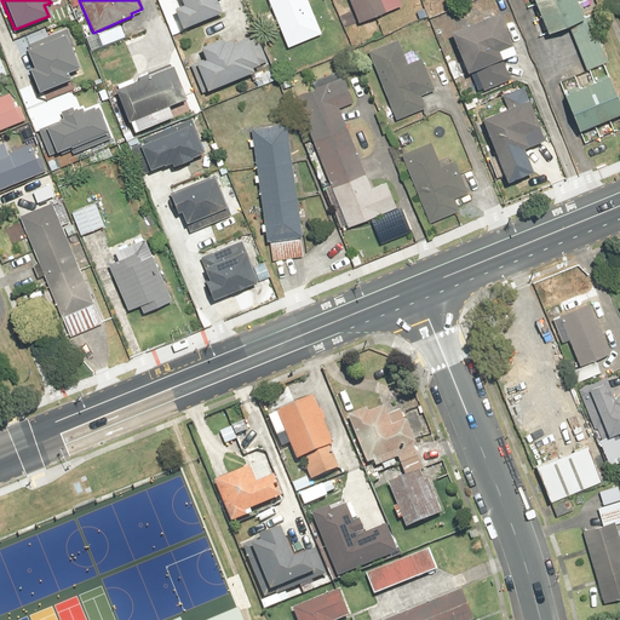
[(179,0),(182,6),(172,10),(179,29),(219,15),(213,0),(179,0)]
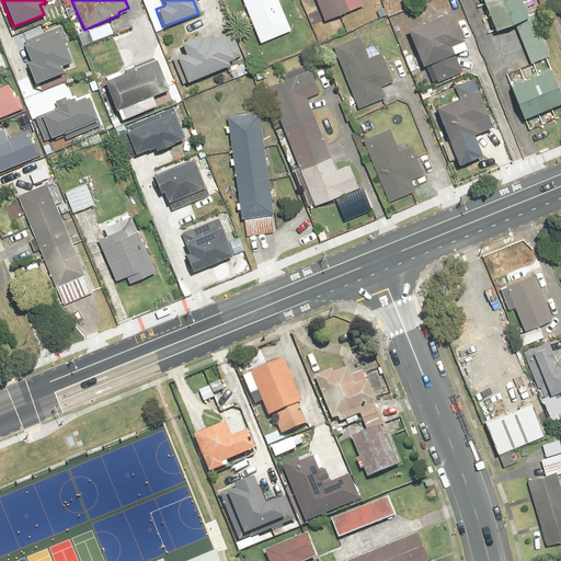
[(240,0),(260,44),(289,31),(276,0),(240,0)]
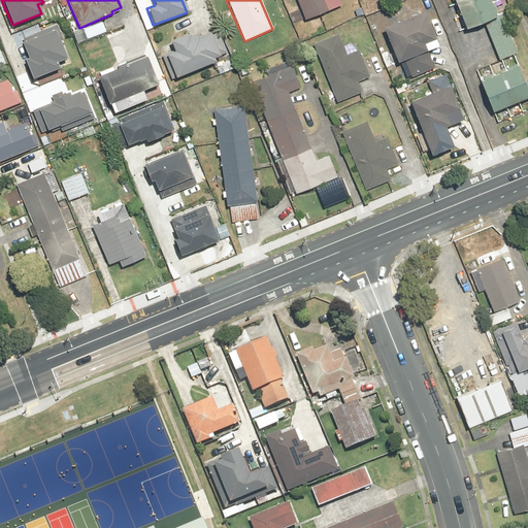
[(342,5),(340,0),(295,0),(304,21),(342,5)]
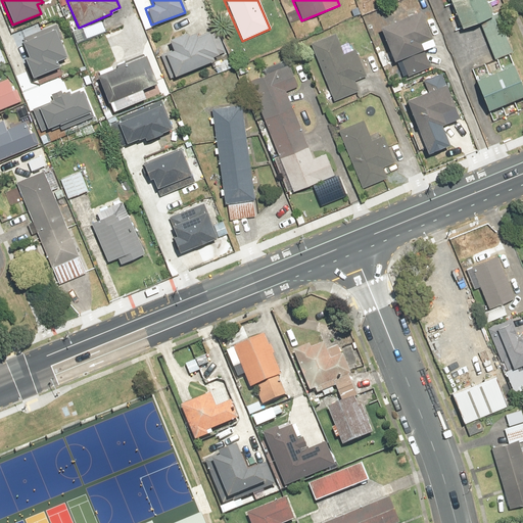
[(418,2),(416,0),(402,0),(378,11),(381,18),(418,2)]
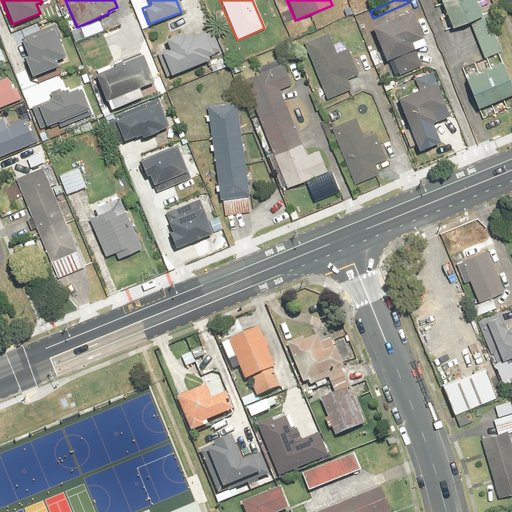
[(438,0),(450,30),(470,22),(484,59),(502,52),(487,14),(481,16),(474,0),(438,0)]
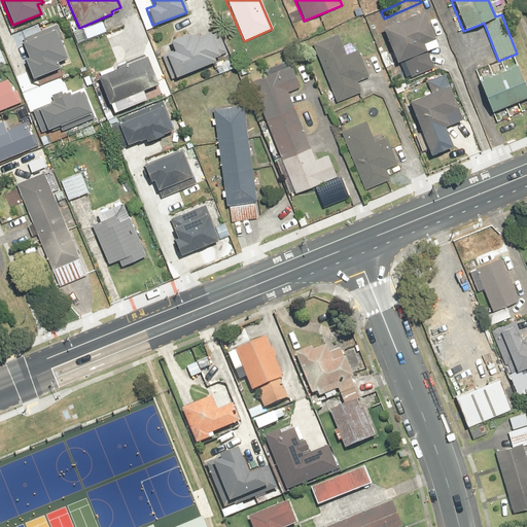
[(437,46),(423,12),(381,30),(395,64),(402,61),(410,77),(432,67),(426,51),(437,46)]
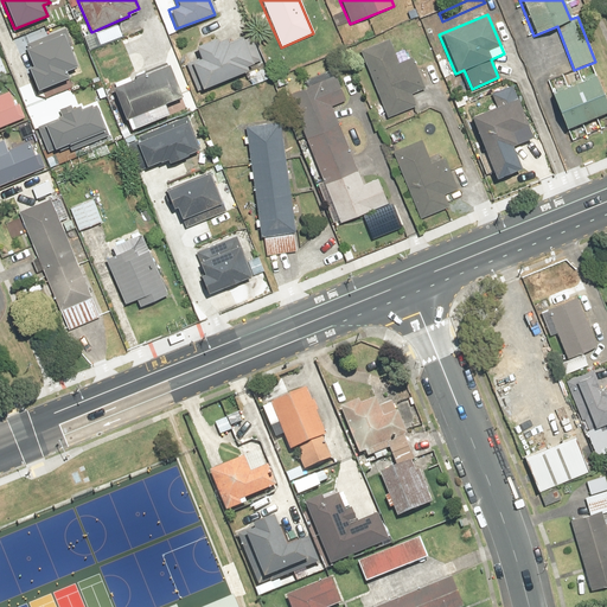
[(438,32),(433,16),(423,19),(428,34),(438,32)]
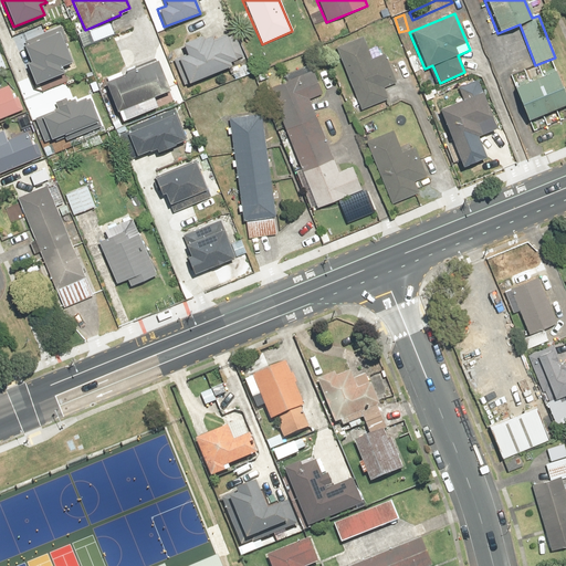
[(114,33),(109,24),(90,33),(94,42),(114,33)]
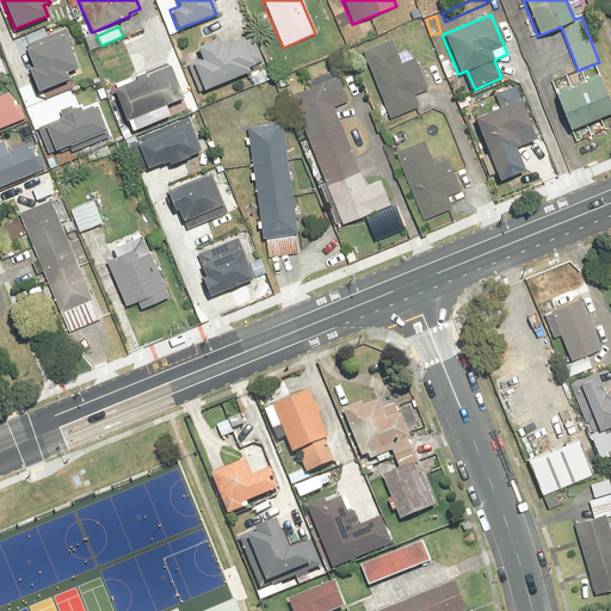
[(72,43),(66,29),(25,45),(26,50),(24,51),(31,69),(26,71),(36,93),(67,80),(65,73),(75,68),(67,45),(72,43)]
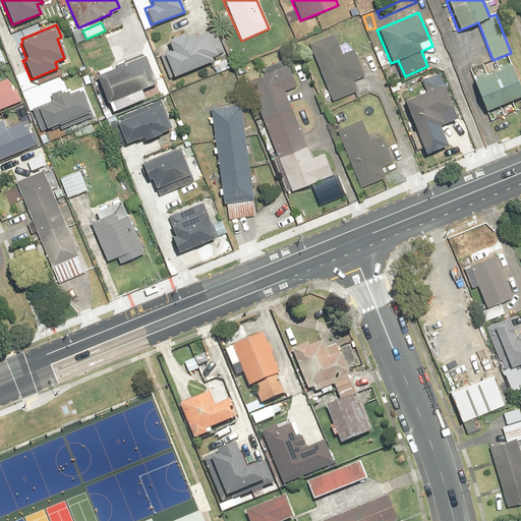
[(215,39),(213,33),(195,39),(193,35),(185,38),(184,35),(167,42),(171,52),(164,55),(172,78),(212,62),(210,58),(224,53),(218,38),(215,39)]
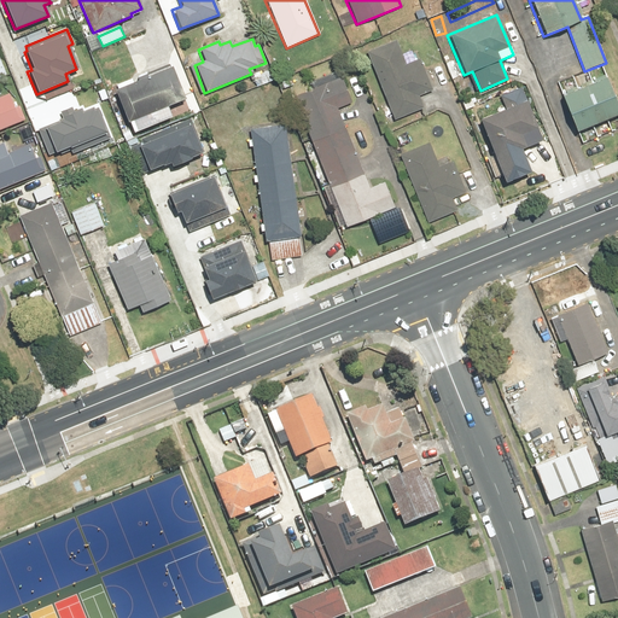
[(394,39),(366,50),(392,120),(421,109),(417,97),(432,91),(420,59),(403,65),(394,39)]
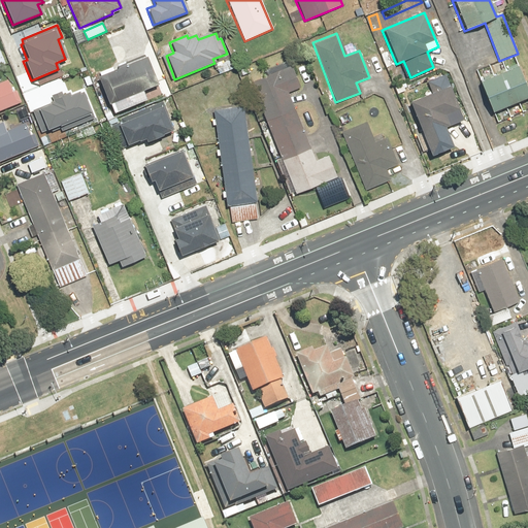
[(144,99),(141,92),(157,85),(145,58),(96,77),(107,105),(112,103),(116,110),(144,99)]
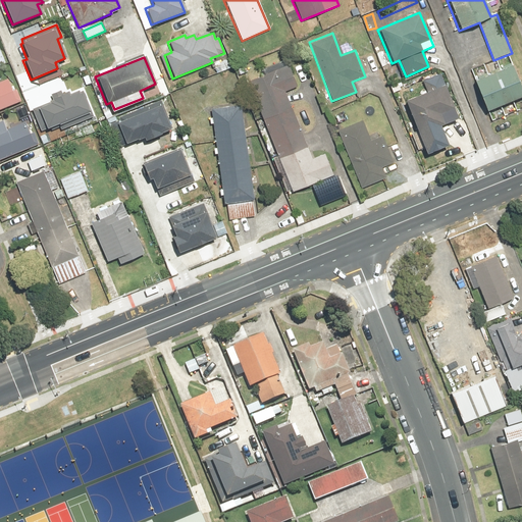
[(521,96),(509,66),(472,83),(484,112),(521,96)]
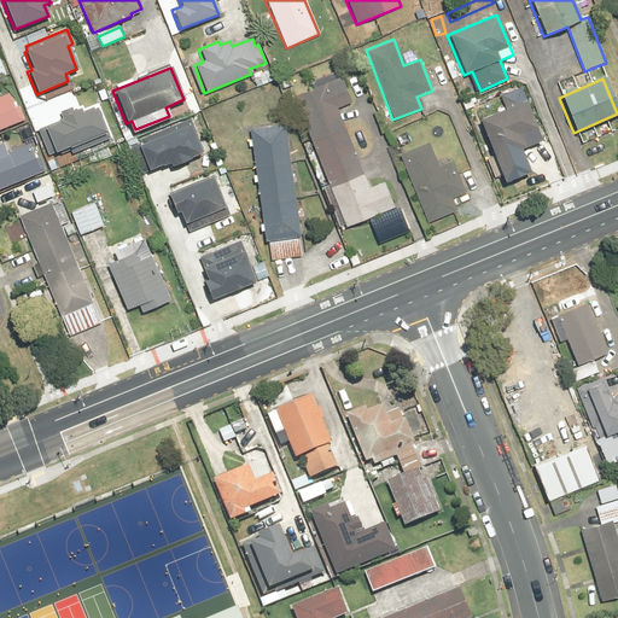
[(320,167),(337,209),(330,211),(334,221),(342,219),(345,228),(395,208),(384,182),(369,188),(337,110),(350,105),(342,82),(334,86),(333,82),(292,98),(316,157),(309,161),(313,170),(320,167)]
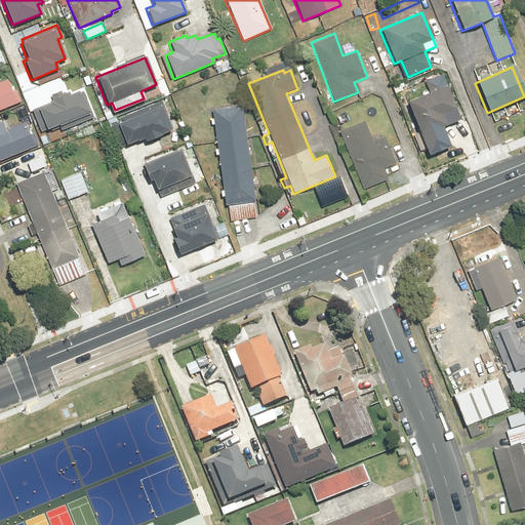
[(0,110),(19,103),(10,79),(0,83),(0,110)]
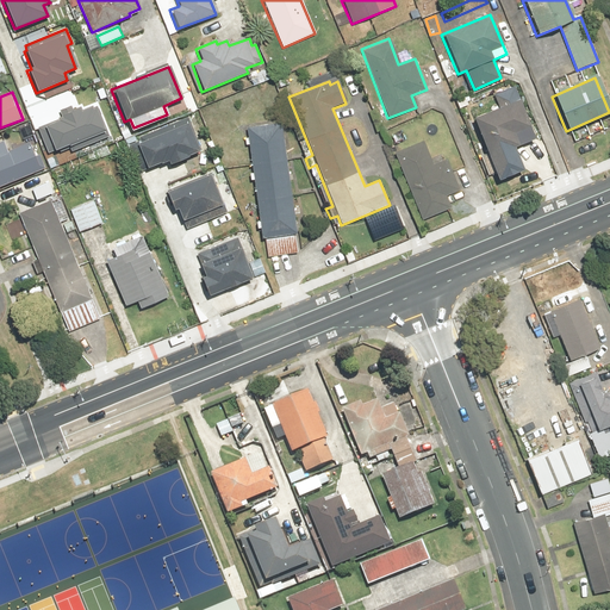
[(60,106),(31,117),(36,130),(43,126),(53,153),(104,132),(93,105),(80,111),(75,99),(68,101),(67,98),(58,101),(60,106)]
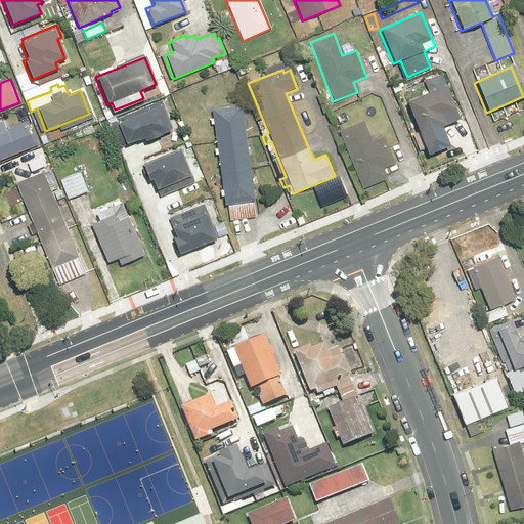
[(455,111),(445,86),(405,102),(427,154),(448,145),(441,127),(444,126),(441,117),(455,111)]
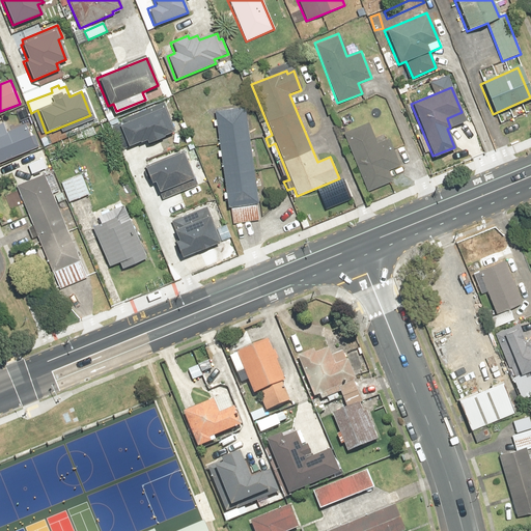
[(172,132),(161,104),(115,122),(127,147),(144,140),(146,145),(163,139),(161,136),(172,132)]
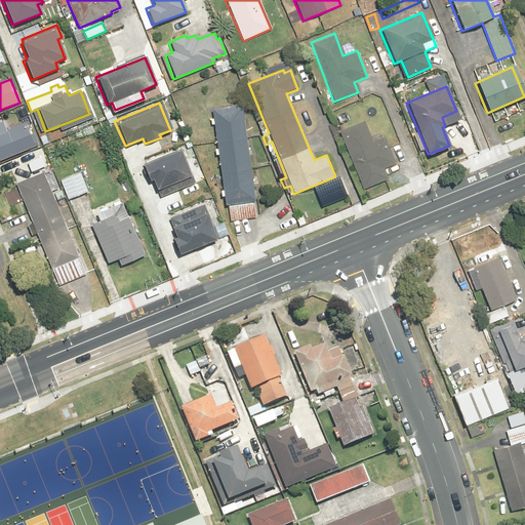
[(217,155),(223,192),(220,192),(221,197),(224,197),(225,206),(228,206),(230,221),(256,217),(241,107),(211,111),(212,118),(210,119),(211,125),(213,125),(216,150),(214,150),(215,155),(217,155)]
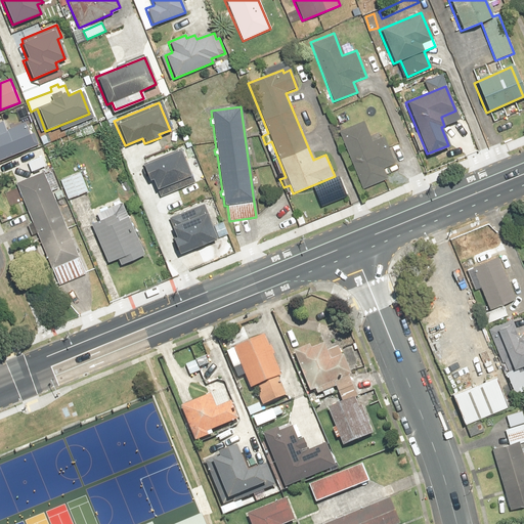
[(3,122),(0,123),(0,160),(37,145),(28,121),(6,130),(3,122)]
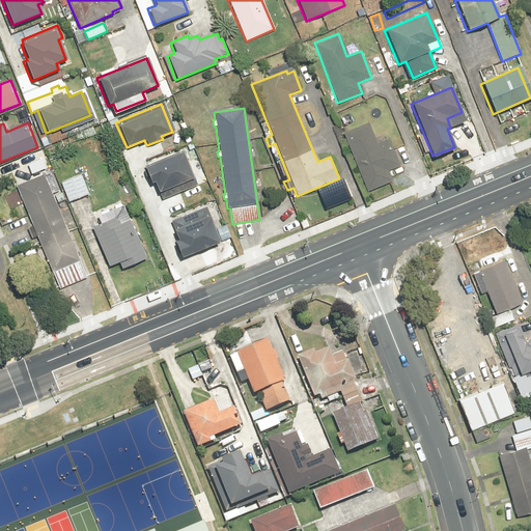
[(368,123),(343,134),(367,193),(392,183),(388,172),(399,167),(388,139),(376,144),(368,123)]
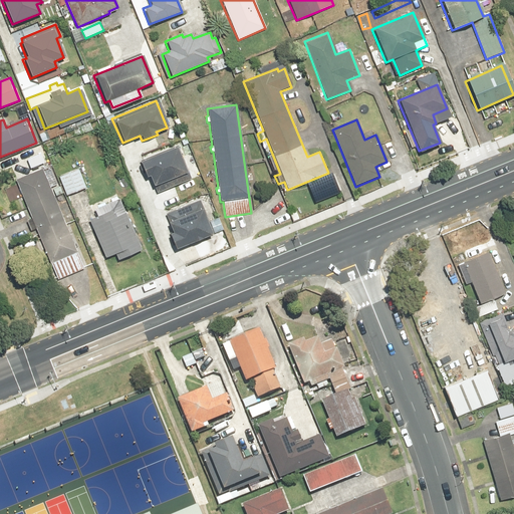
[(193,178),(178,146),(139,163),(145,177),(149,175),(158,194),(193,178)]
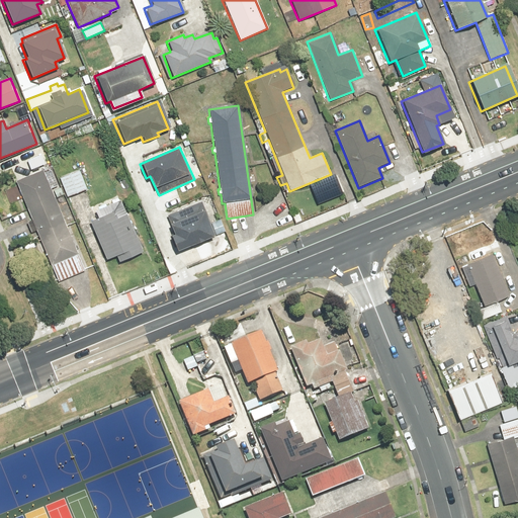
[(45,165),(41,156),(26,162),(30,171),(45,165)]
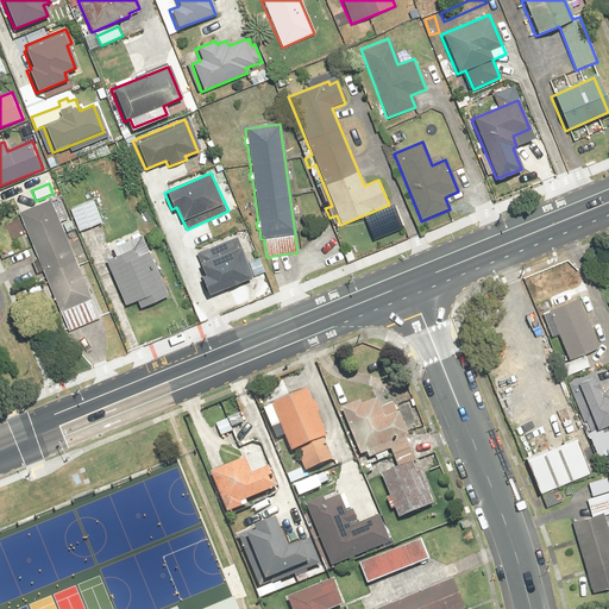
[(62,199),(51,203),(50,200),(19,213),(38,259),(33,262),(37,272),(43,271),(68,332),(99,320),(60,224),(70,220),(62,199)]
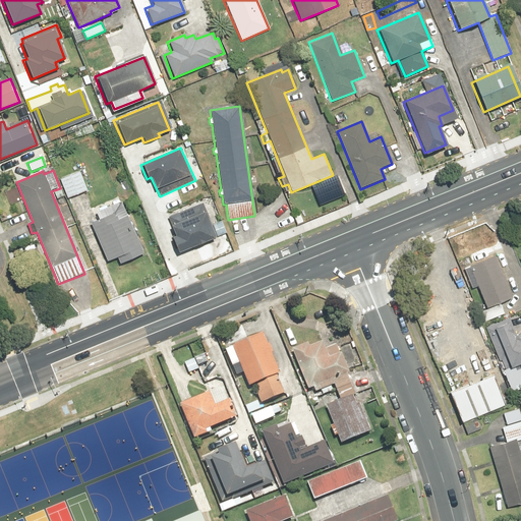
[(78,170),(59,179),(68,198),(88,189),(78,170)]
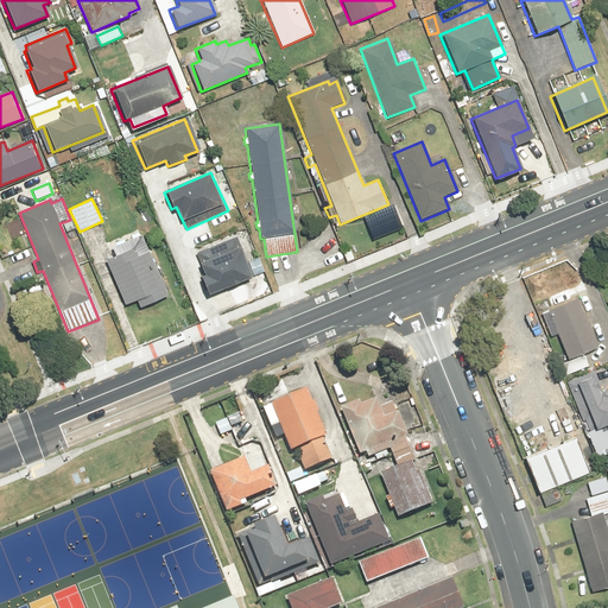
[(252,279),(236,238),(195,253),(204,277),(200,278),(207,296),(252,279)]
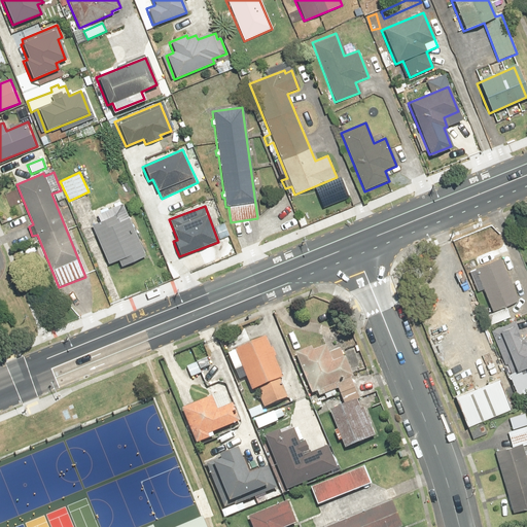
[(114,216),(92,225),(107,266),(116,261),(119,267),(144,256),(129,218),(117,223),(114,216)]
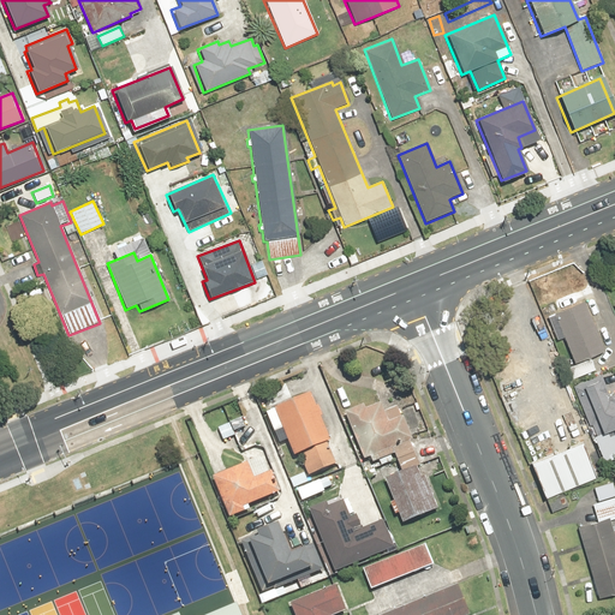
[(556,339),(562,336),(574,363),(602,351),(581,303),(547,317),(556,339)]
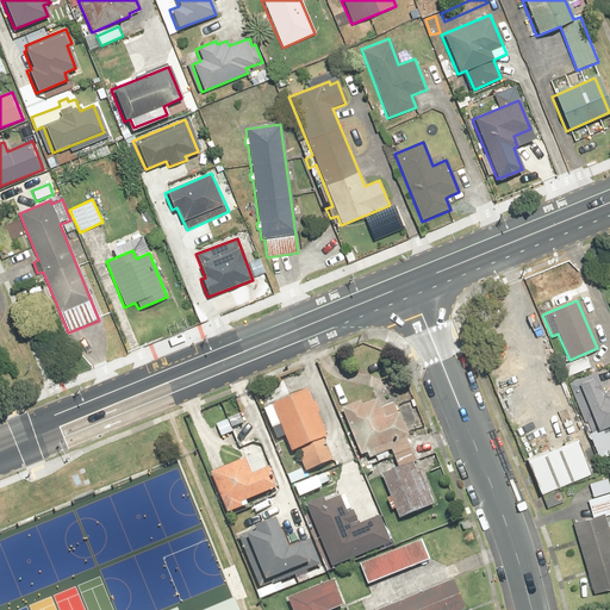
[(590,367),(585,355),(562,366),(567,377),(590,367)]
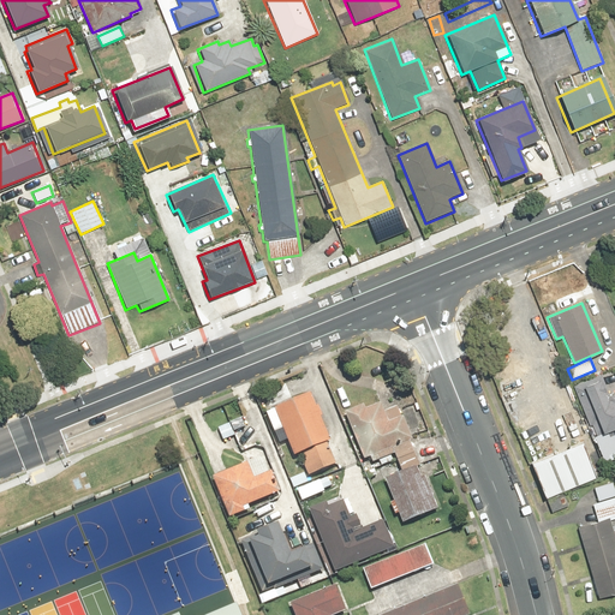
[(579,396),(585,394),(601,434),(611,429),(614,435),(614,434),(614,393),(609,396),(601,375),(574,386),(579,396)]
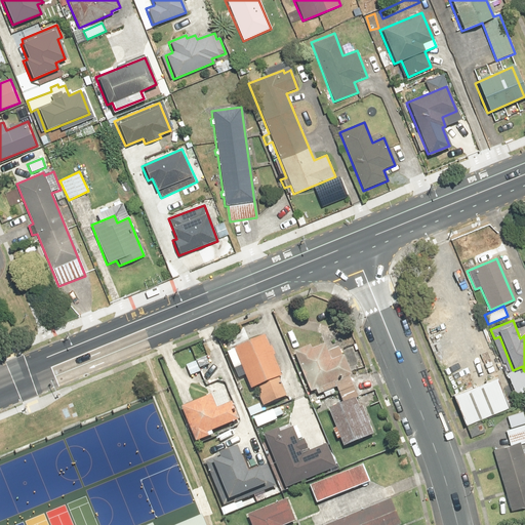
[(280,376),(264,336),(226,352),(233,369),(239,366),(250,391),(254,389),(263,407),(285,398),(277,378),(280,376)]
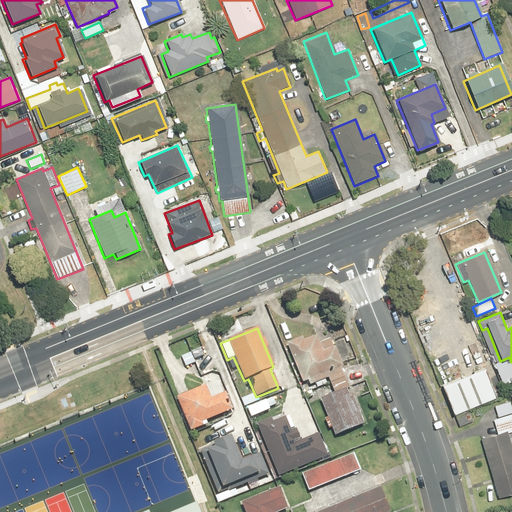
[(203,356),(194,335),(184,339),(188,350),(192,348),(196,359),(203,356)]
